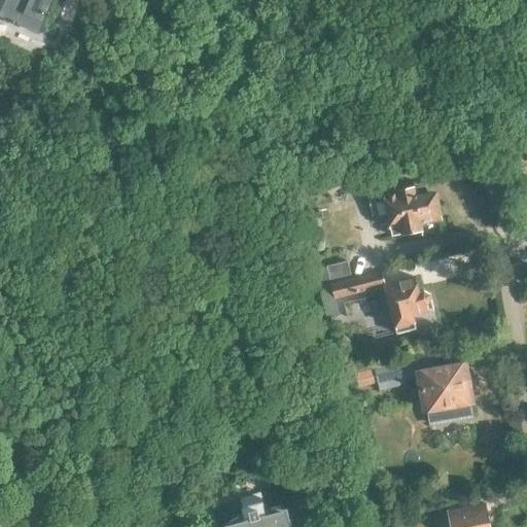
[(21,0),(4,0),(0,11),(0,15),(19,24),(19,25),(37,33),(50,0),(29,0),(28,3),(21,0)]
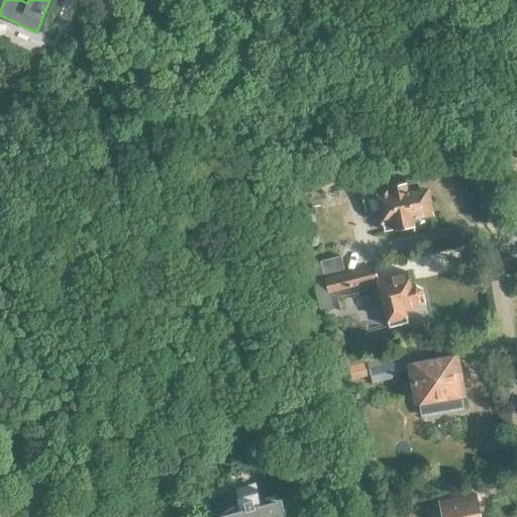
[(413,218),(433,214),(429,193),(423,189),(420,189),(418,181),(379,189),(377,183),(362,187),(367,212),(381,209),(386,230),(414,225),(413,218)]
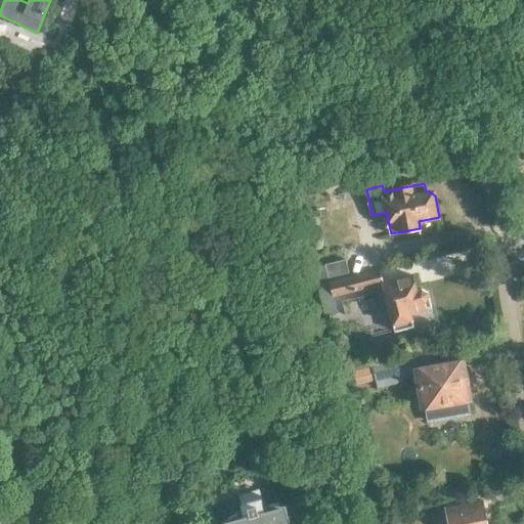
[(329,277),(350,272),(346,259),(325,264),(329,277)]
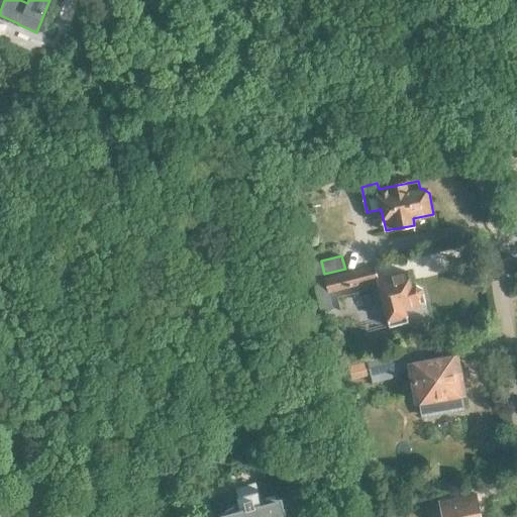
[(407,271),(378,278),(375,267),(326,280),(316,283),(323,311),(333,309),(329,292),(378,280),(390,327),(409,322),(405,308),(426,303),(423,290),(417,286),(411,288),(407,271)]
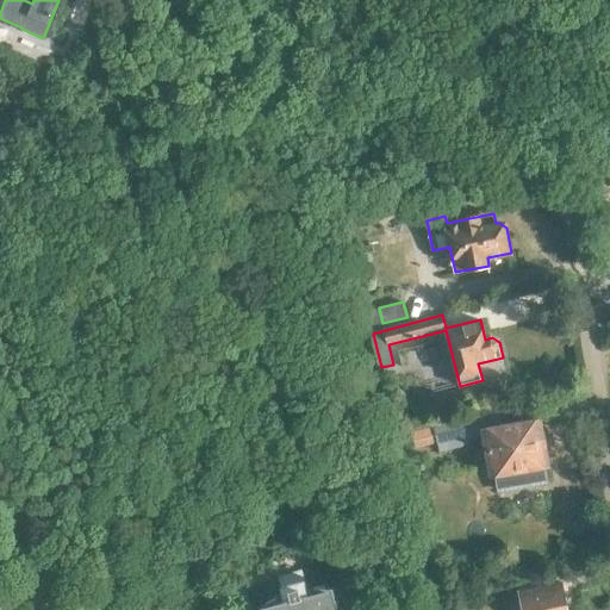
[(480,415),(434,425),(440,452),(456,447),(455,441),(485,434),(492,473),(495,473),(497,490),(547,481),(543,465),(546,464),(543,448),(547,448),(545,435),(541,436),(537,422),(485,431),(480,415)]
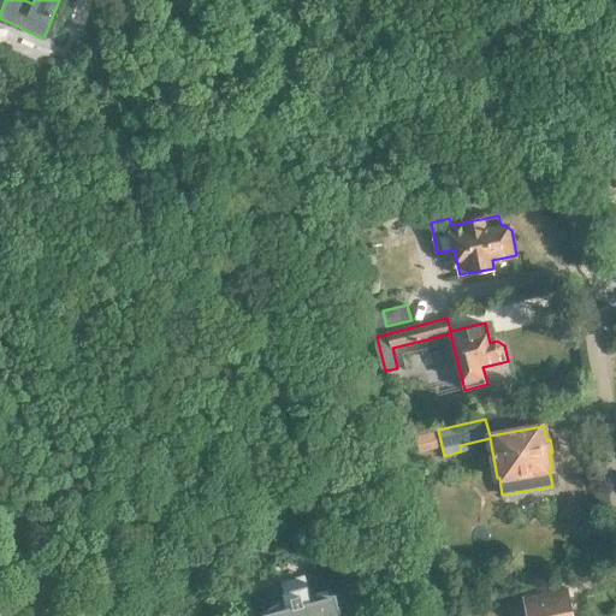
[(342,615),(336,592),(308,592),(304,576),(280,582),(285,598),(261,612),(262,615),(342,615)]
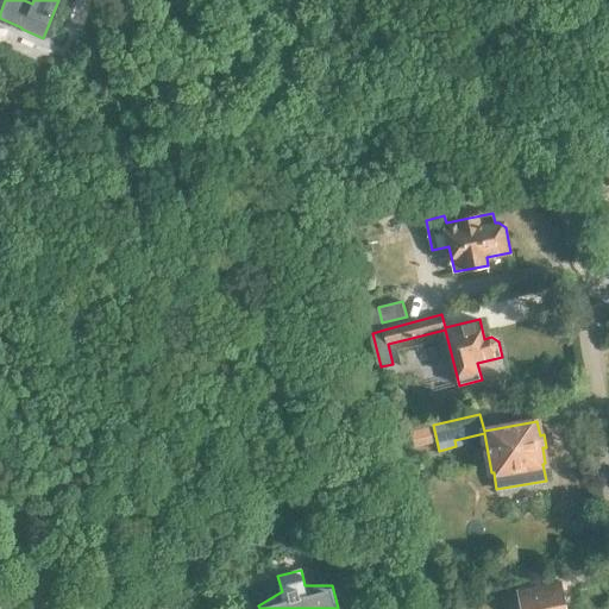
[(565,608),(562,592),(559,582),(522,590),(525,601),(519,603),(520,608),(565,608)]
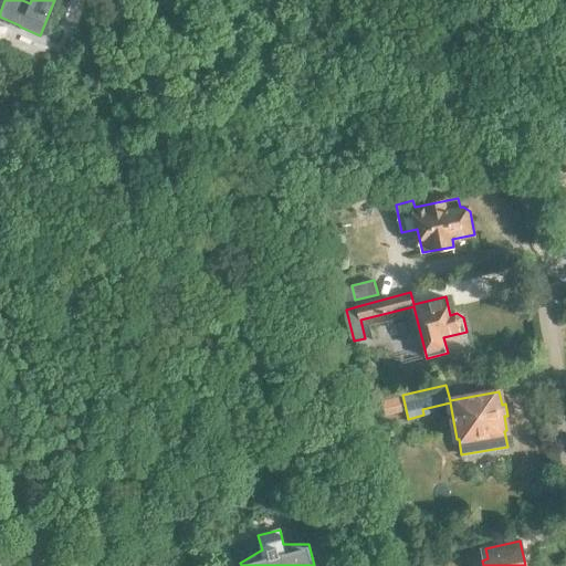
[(0,565),(16,565),(1,555),(0,556),(0,565)]
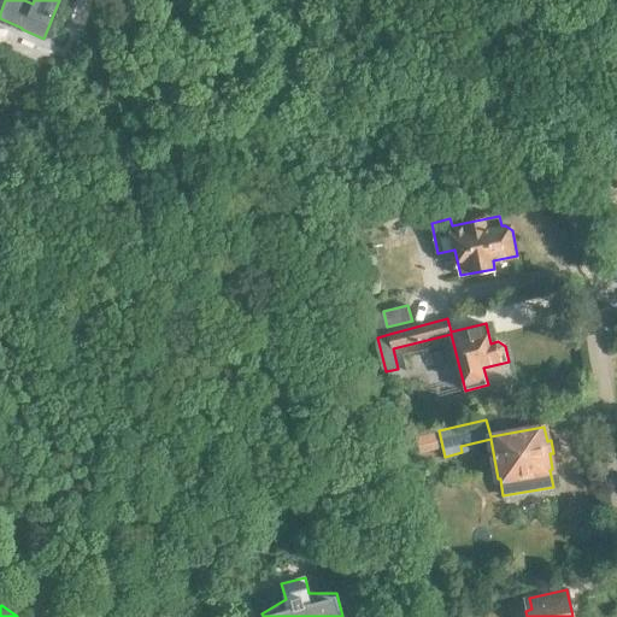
All buildings are outlined.
